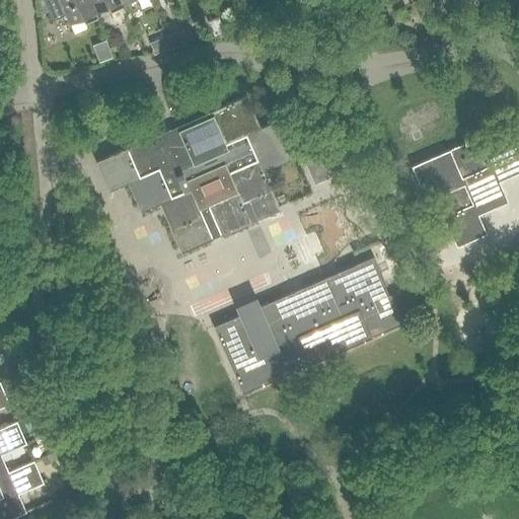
[(49,12),(43,0),(38,0),(40,16),(49,12)]
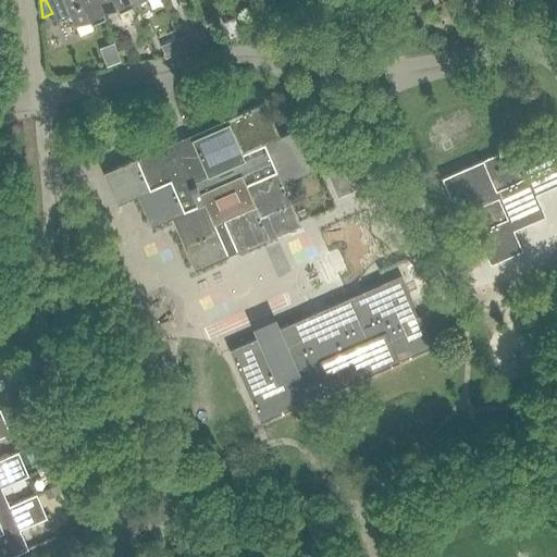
[(46,0),(52,13),(56,22),(70,16),(74,25),(88,19),(91,26),(104,20),(96,0),(46,0)]
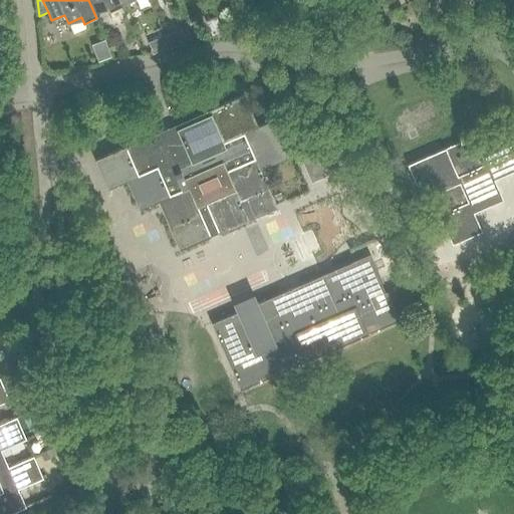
[(88,0),(96,18),(97,18),(94,11),(106,6),(109,13),(122,7),(118,0),(88,0)]
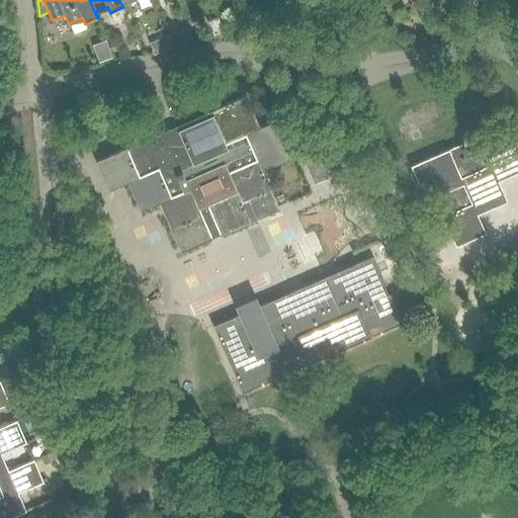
[(177,32),(166,37),(172,51),(182,46),(177,32)]
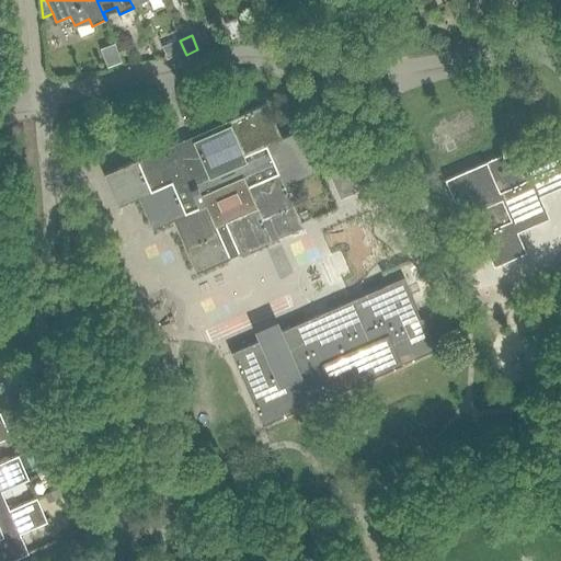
[(179,41),(162,47),(167,59),(183,53),(179,41)]
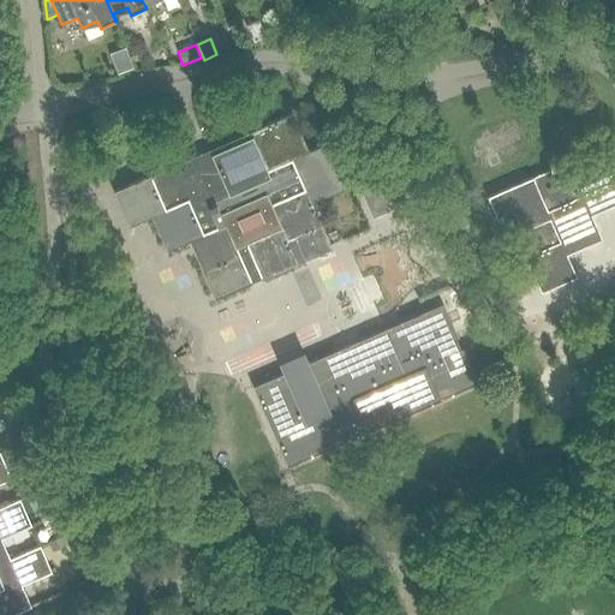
[(149,175),(113,191),(113,192),(115,192),(130,225),(127,226),(129,227),(153,216),(167,250),(166,250),(166,251),(190,240),(204,274),(203,274),(204,275),(206,275),(215,298),(214,298),(214,299),(251,284),(250,282),(261,278),(261,279),(262,279),(262,278),(330,248),(310,202),(344,187),(344,189),(345,187),(326,144),(306,153),(291,115),(292,115),(291,114),(250,131),(251,135),(196,159),(150,178),(149,175)]
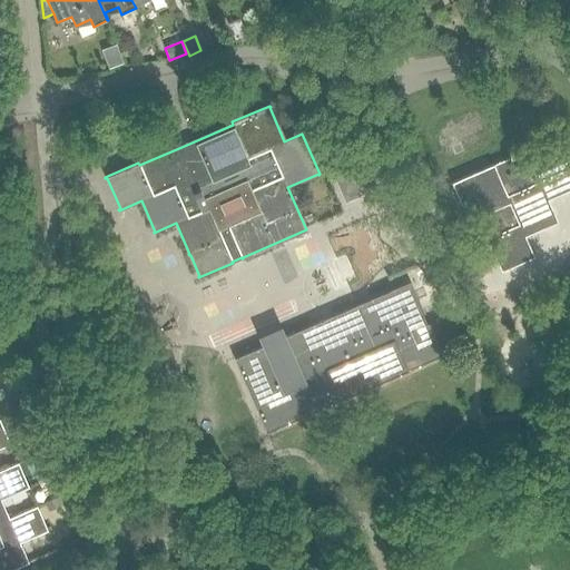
[(533,257),(523,235),(556,222),(546,200),(547,200),(546,199),(569,187),(569,167),(563,153),(530,167),(531,167),(517,174),(509,158),(493,165),(451,184),(451,185),(452,184),(469,219),(468,220),(468,222),(488,213),(497,234),(485,238),(501,272),(502,272),(501,269),(532,256),(532,257),(533,257)]
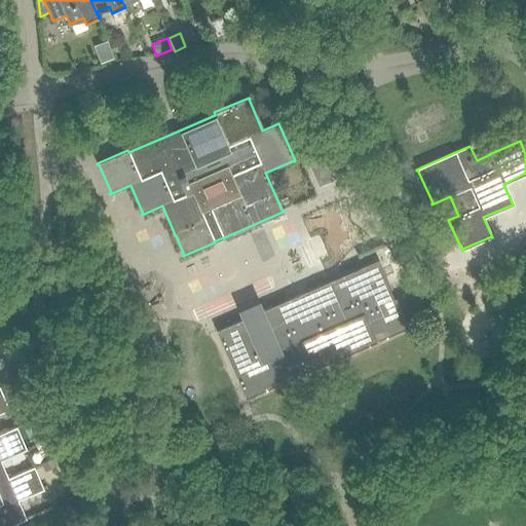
[(336,180),(324,152),(306,159),(318,188),(336,180)]
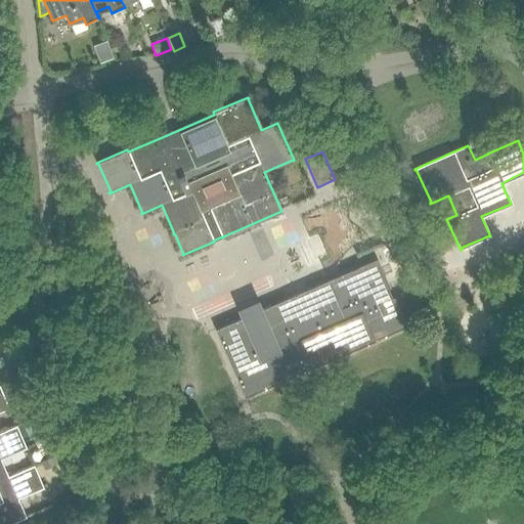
[(313,258),(360,241),(352,216),(304,233),(313,258)]
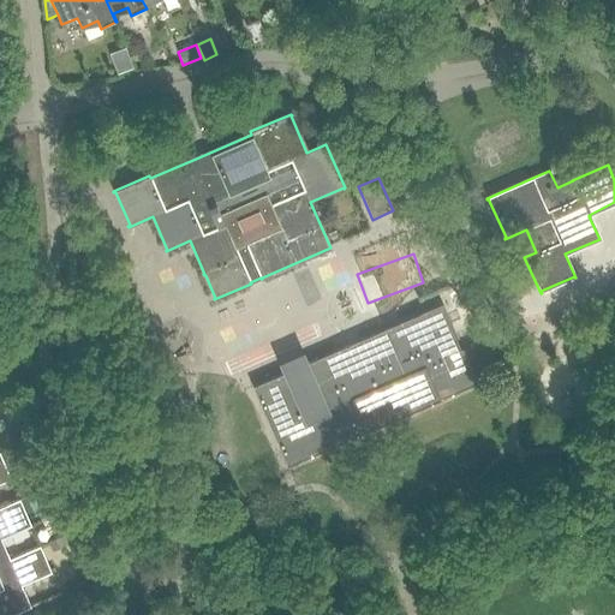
[(291,377),(288,371),(252,388),(287,466),(477,383),(461,350),(459,351),(455,340),(457,339),(442,304),(302,366),(304,372),(291,377)]
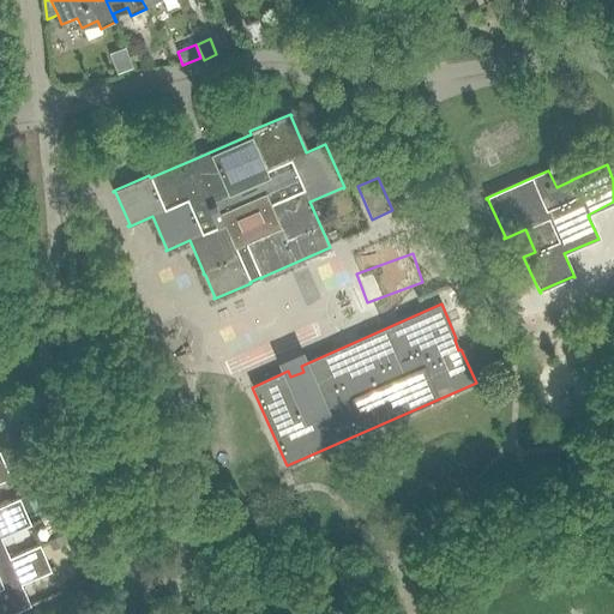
[(0,482),(11,479),(0,453),(0,482)]
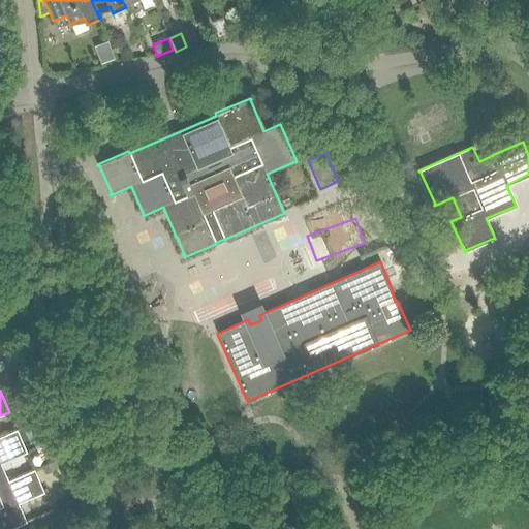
[(0,436),(0,485),(8,481),(1,464),(27,453),(17,430),(0,436)]
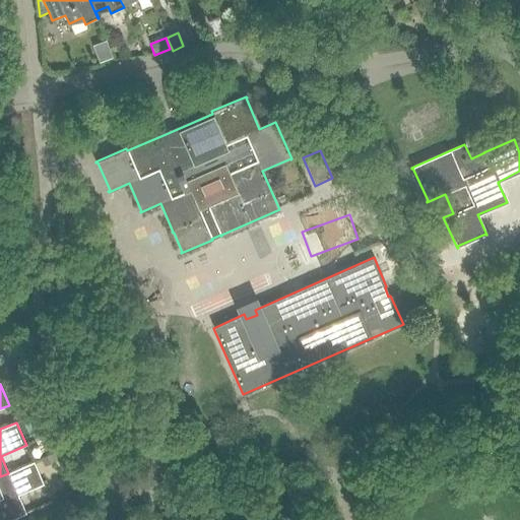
[(54,453),(42,459),(45,466),(58,461),(54,453)]
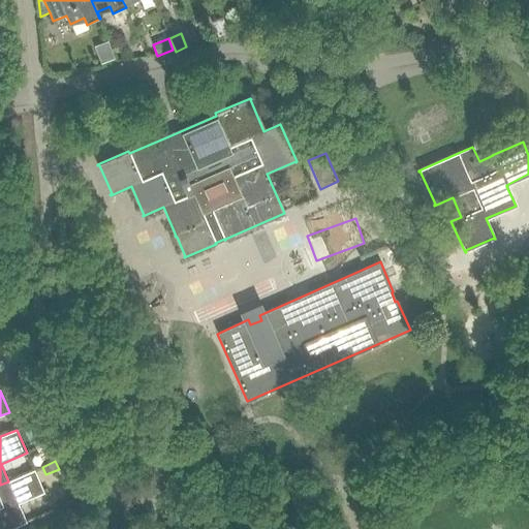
[(0,528),(9,528),(26,522),(19,504),(43,493),(42,489),(40,485),(34,470),(8,481),(0,485),(0,528)]
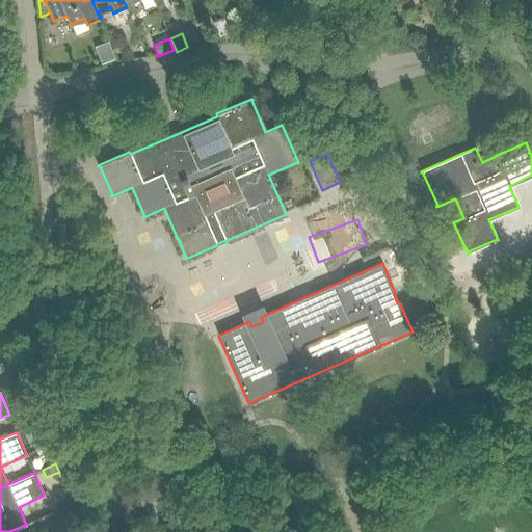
[(46,477),(37,481),(41,487),(43,491),(51,488),(46,477)]
